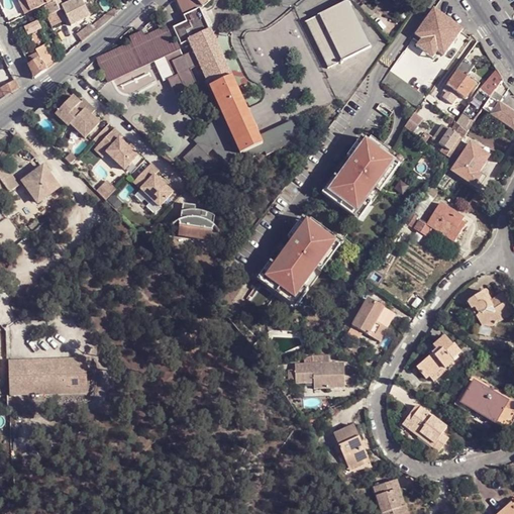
[(18,0),(24,11),(30,9),(26,0),(18,0)]
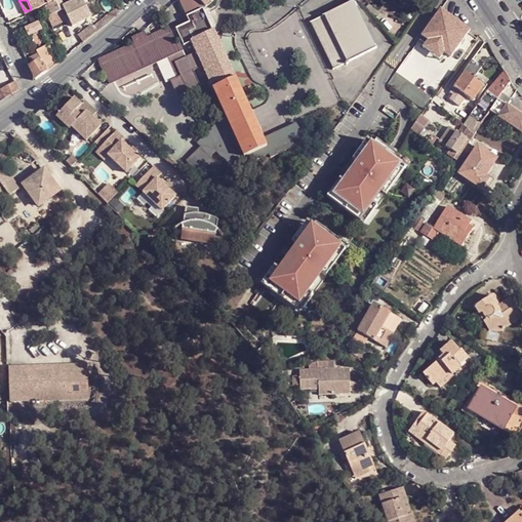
[(27,0),(31,9),(45,2),(44,0),(27,0)]
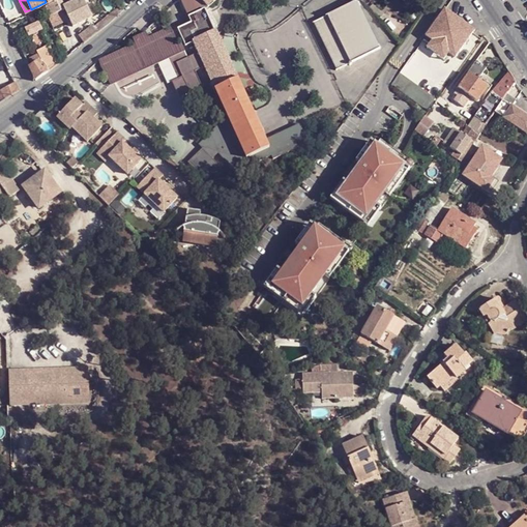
[(57,0),(46,6),(50,16),(58,11),(63,9),(70,27),(90,18),(81,0),(72,0),(62,5),(60,0),(57,0)]
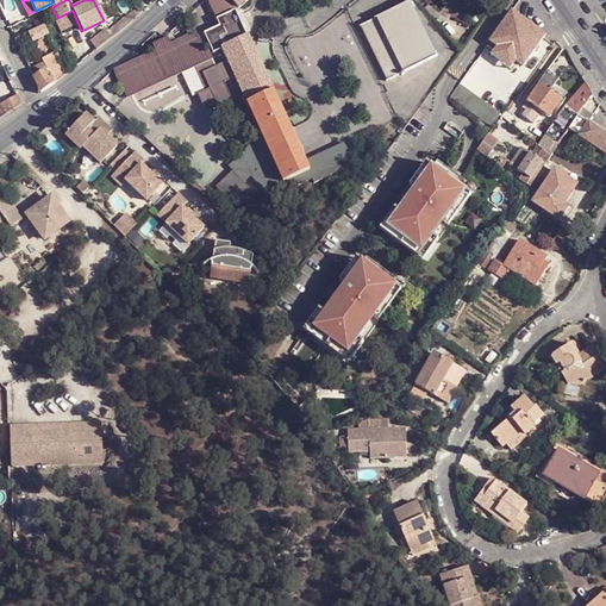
[(210,0),(220,23),(202,31),(212,50),(223,45),(222,44),(248,32),(236,7),(244,0),(210,0)]
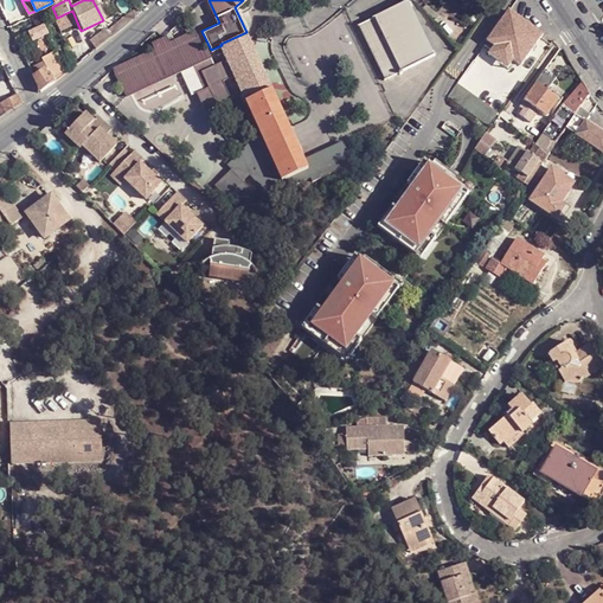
[(357,21),(389,0),(347,0),(344,2),(357,21)]
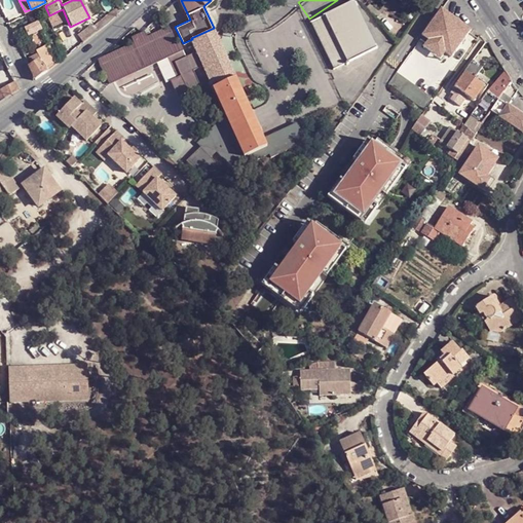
[(306,21),(328,67),(372,47),(349,0),(347,0),(306,21)]
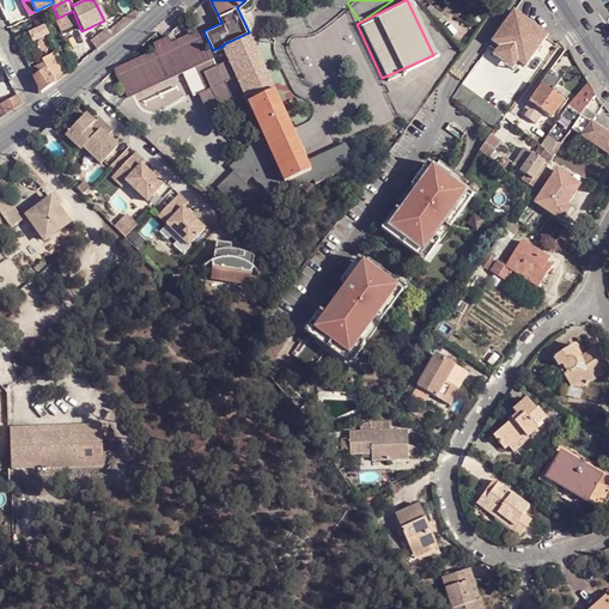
[(516,60),(523,65),(547,34),(512,8),(489,41),(497,46),(516,60)]
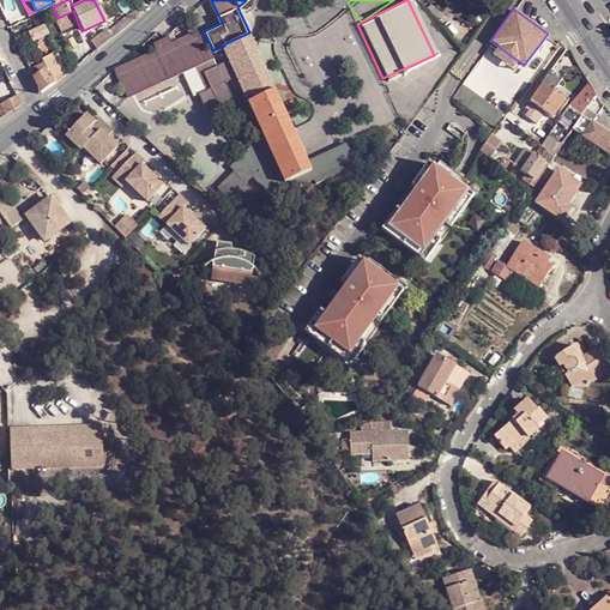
[(6,19),(10,28),(23,22),(19,13),(6,19)]
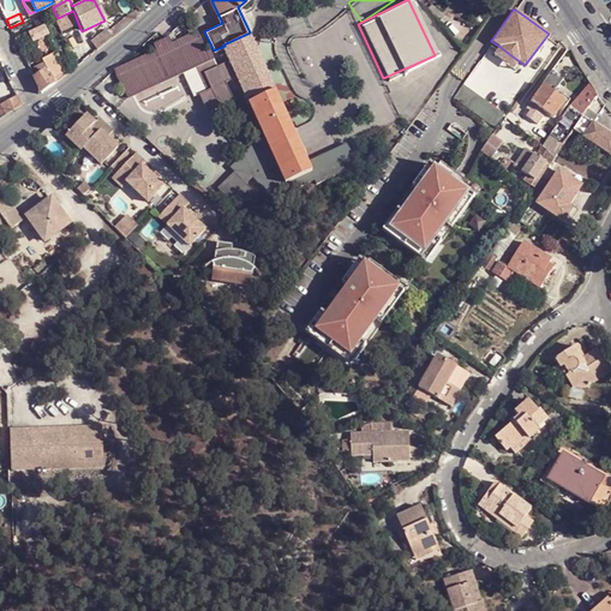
[(58,18),(55,19),(61,31),(73,25),(67,13),(58,18)]
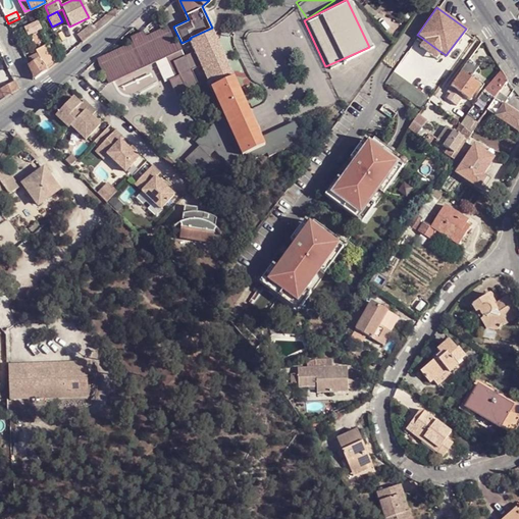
[(107,14),(92,27),(96,32),(107,22),(110,18),(107,14)]
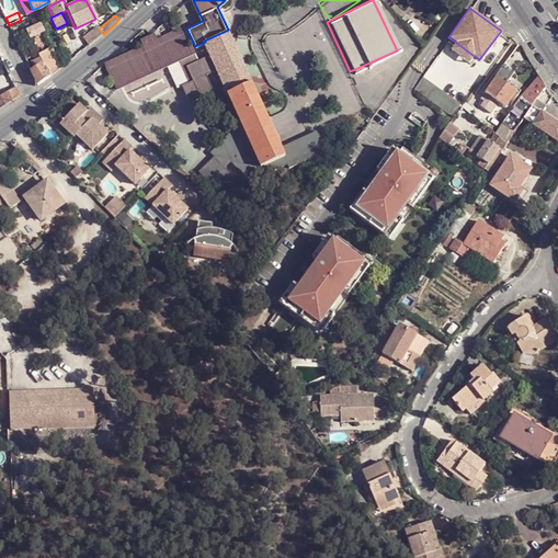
[(43,25),(29,33),(33,42),(47,34),(43,25)]
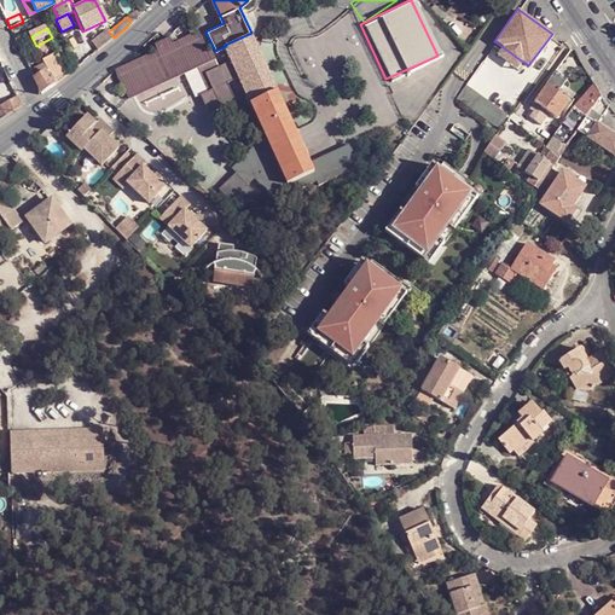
[(98,48),(114,38),(109,32),(105,28),(91,40),(98,48)]
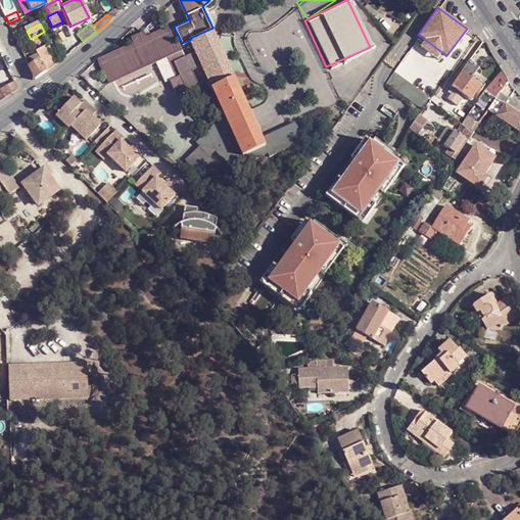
[(244,96),(214,27),(213,28),(190,38),(191,39),(208,78),(207,79),(221,106),(244,96)]
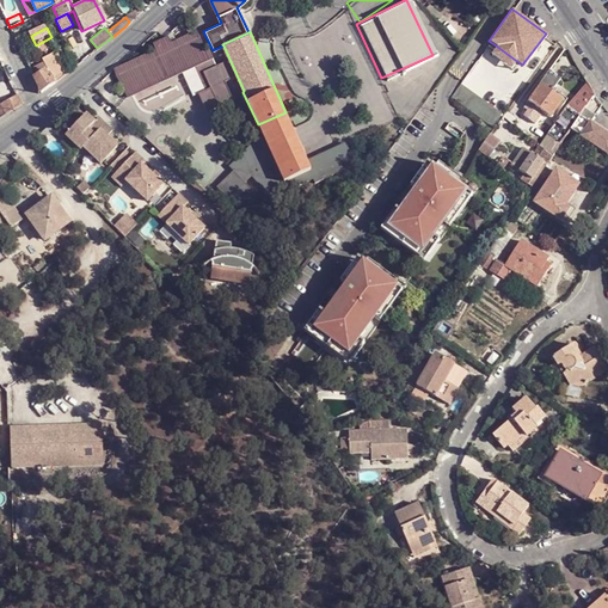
[(177,40),(169,42),(166,36),(154,42),(157,48),(115,67),(127,94),(208,57),(203,49),(197,53),(188,34),(177,40)]
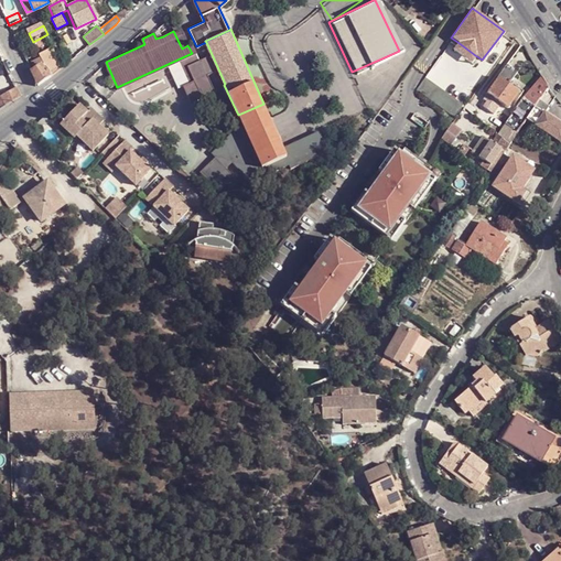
[(66,50),(62,41),(53,45),(57,54),(66,50)]
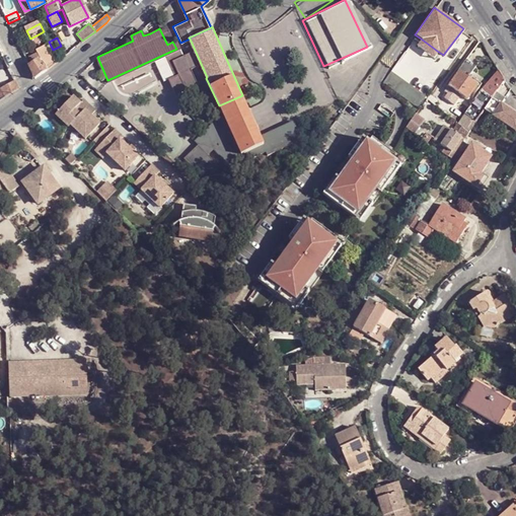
[(437,51),(421,39),(419,42),(416,46),(432,58),(437,51)]
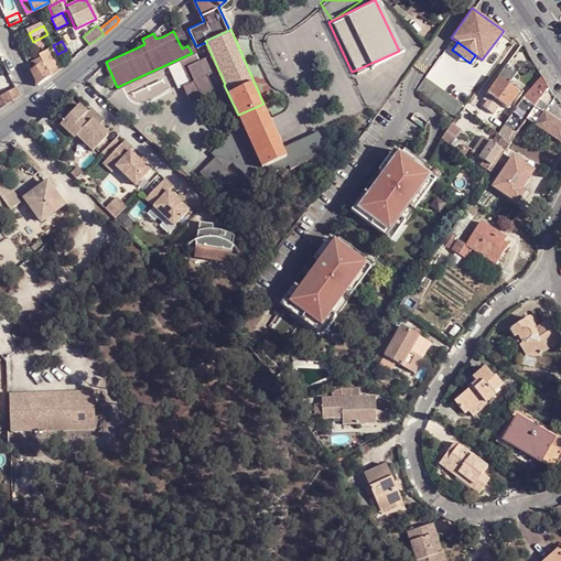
[(51,46),(38,54),(42,63),(54,56),(51,46)]
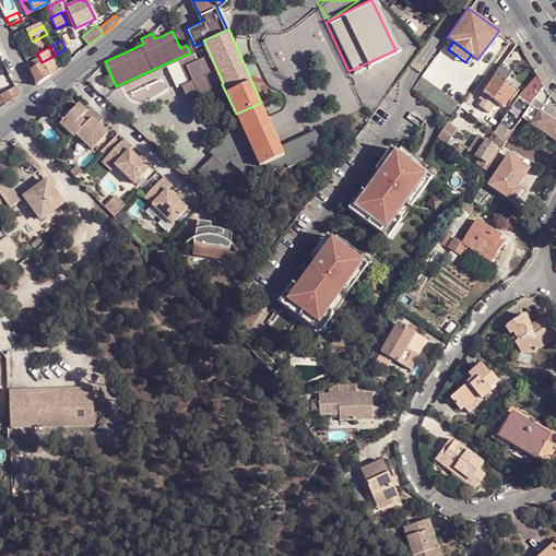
[(49,75),(60,67),(54,56),(42,62),(39,64),(49,75)]
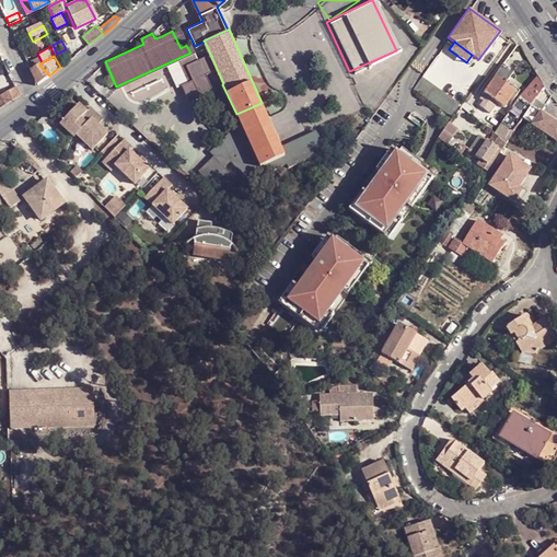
[(494,74),(495,76),(505,82),(507,79),(513,70),(502,62),(494,74)]
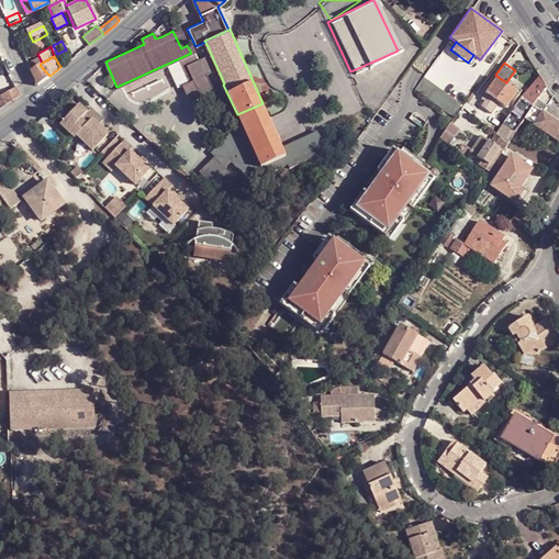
[(49,76),(40,65),(30,70),(36,85),(49,76)]
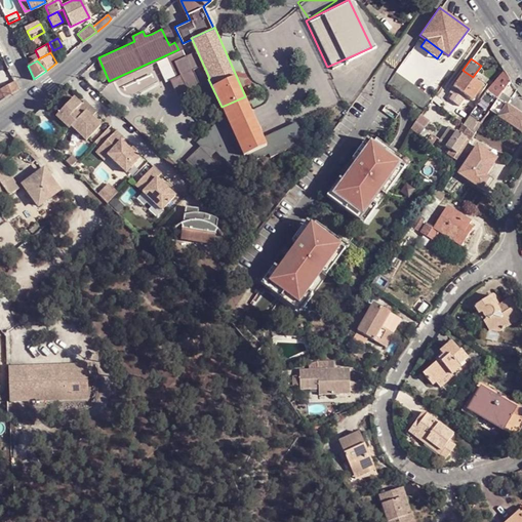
[(504,70),(486,89),(457,131),(455,130),(454,131),(448,127),(437,142),(447,150),(454,154),(466,138),(469,139),(490,108),(497,97),(502,91),(510,80),(504,70)]
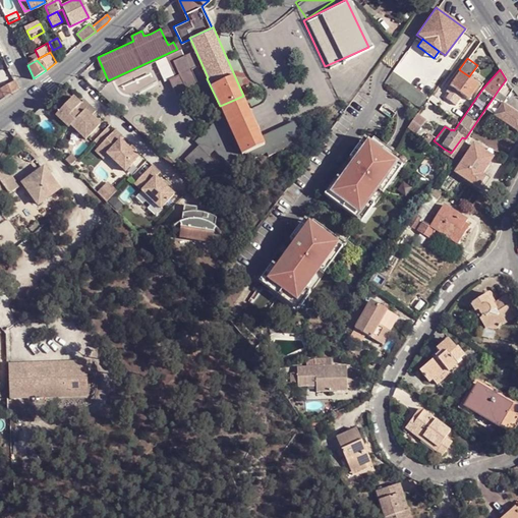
[(425,93),(390,70),(382,81),(417,105),(425,93)]
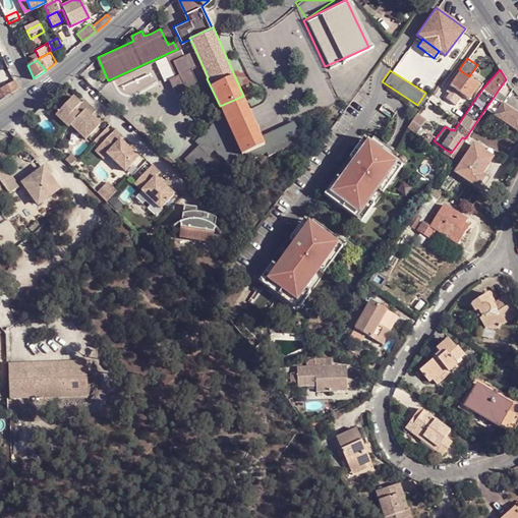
[(468,99),(478,83),(469,76),(460,70),(450,84),(468,99)]
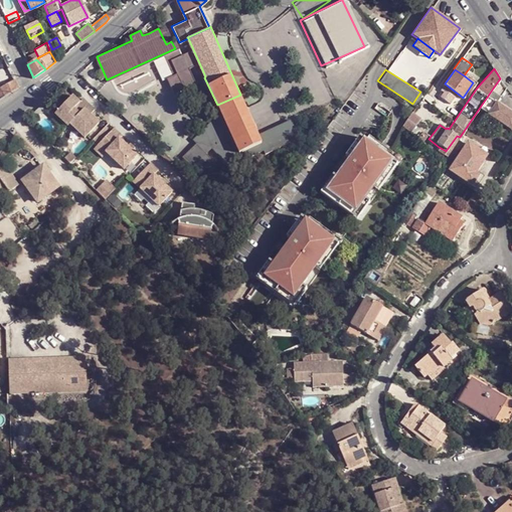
[(13,77),(0,84),(0,88),(4,95),(17,87),(13,77)]
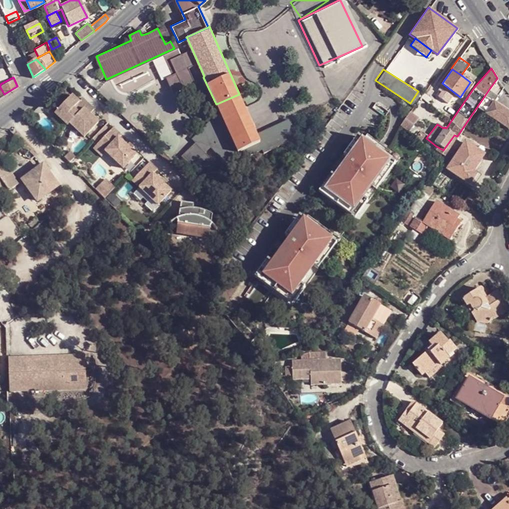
[(489,89),(485,95),(478,105),(484,110),(491,100),(495,94),(489,89)]
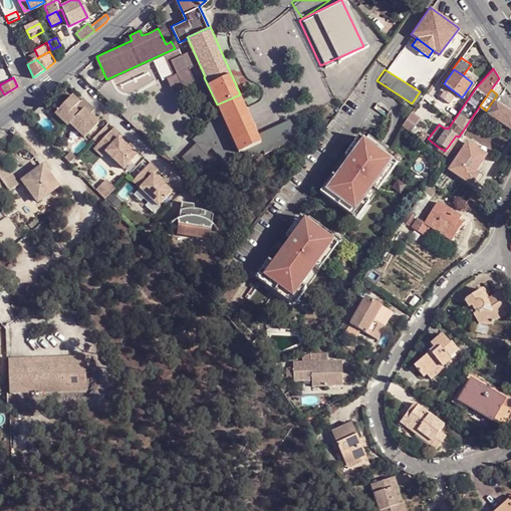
[(79,99),(72,93),(56,110),(69,123),(71,120),(85,135),(99,120),(90,111),(95,106),(83,95),(79,99)]
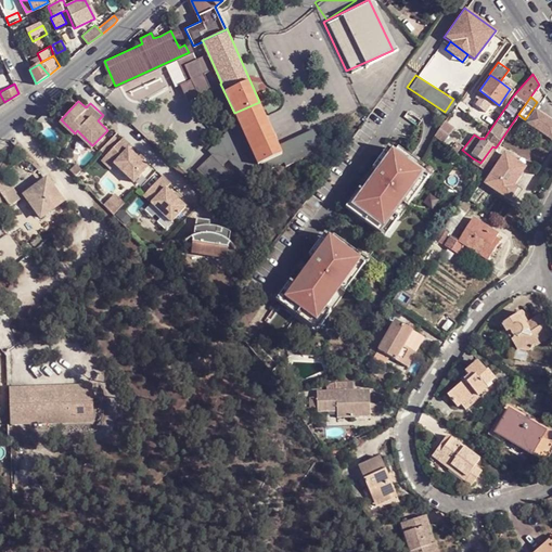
[(259,102),(234,113),(238,119),(239,118),(253,152),(278,143),(259,102)]
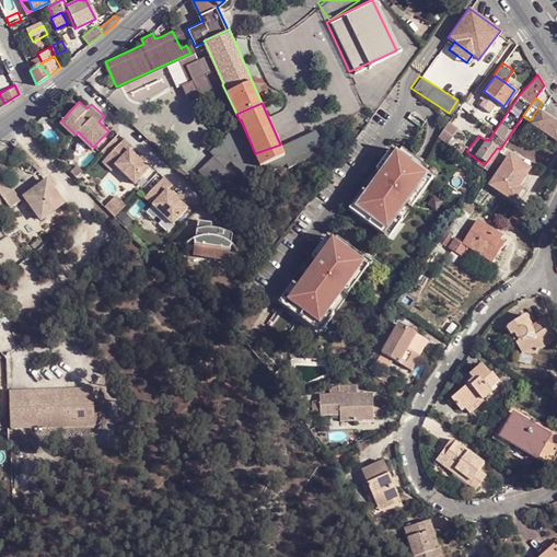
[(550,118),(537,109),(530,120),(544,129),(550,118)]
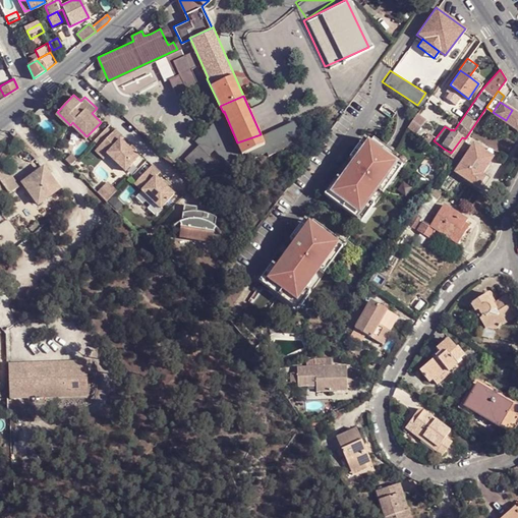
[(517,115),(517,113),(512,110),(506,120),(512,124),(517,115)]
